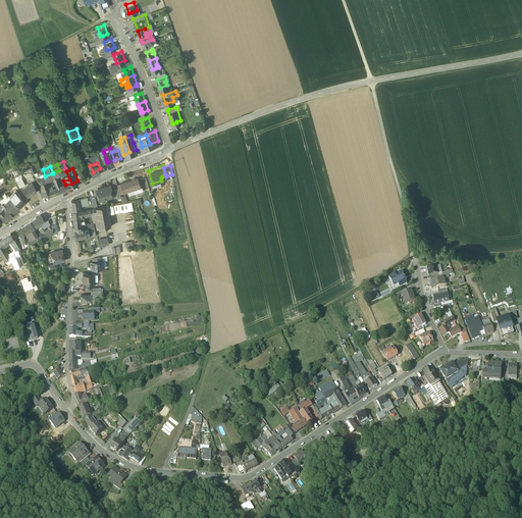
[(43,169),(39,170),(40,173),(37,174),(41,186),(48,184),(45,177),(45,176),(43,169)]
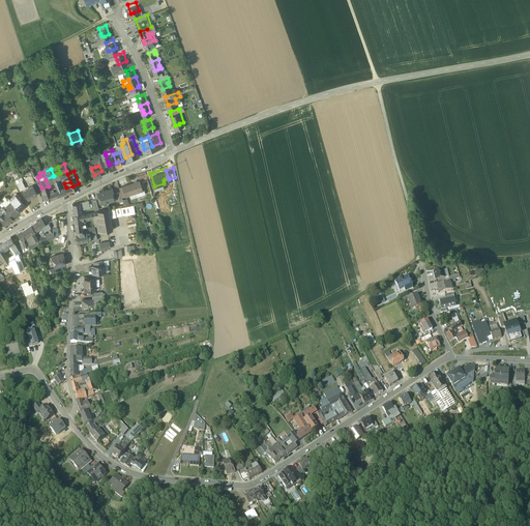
[(61,184),(57,174),(54,176),(53,176),(57,185),(59,191),(66,187),(64,183),(61,184)]
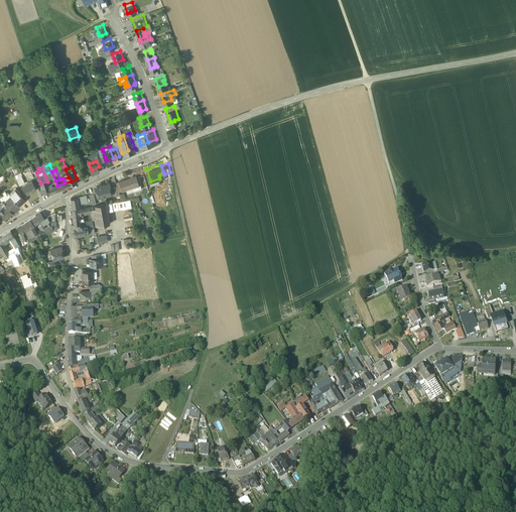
[(24,177),(20,170),(15,173),(19,180),(24,177)]
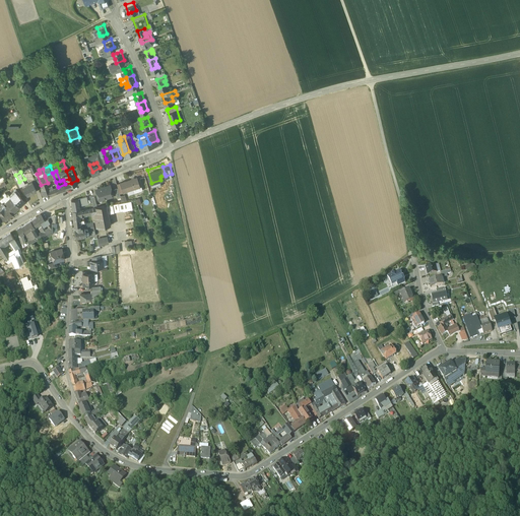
[(137,173),(124,177),(127,186),(140,183),(137,173)]
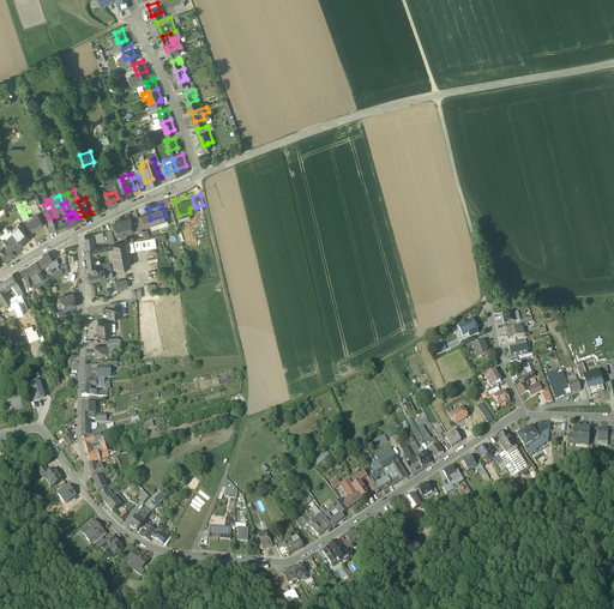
[(37,210),(26,215),(31,224),(42,219),(37,210)]
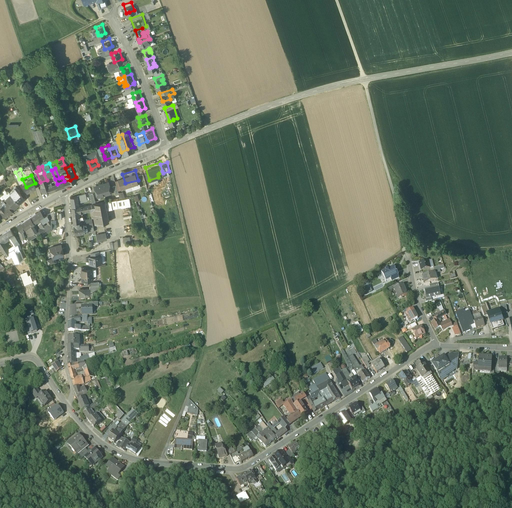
[(51,178),(47,180),(40,182),(43,188),(48,186),(48,187),(57,184),(55,179),(52,181),(51,178)]
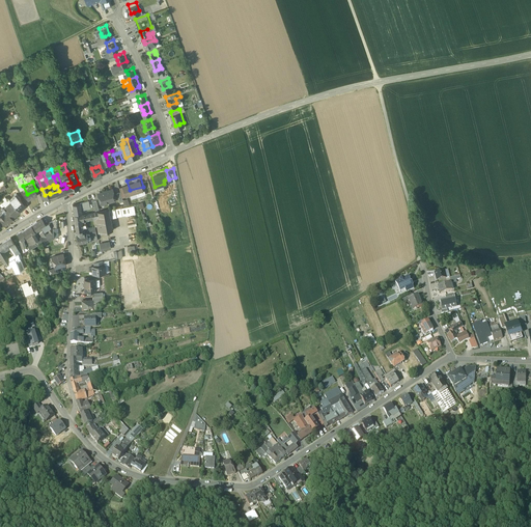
[(112,185),(108,186),(107,186),(105,187),(108,198),(111,197),(112,196),(115,195),(112,185)]
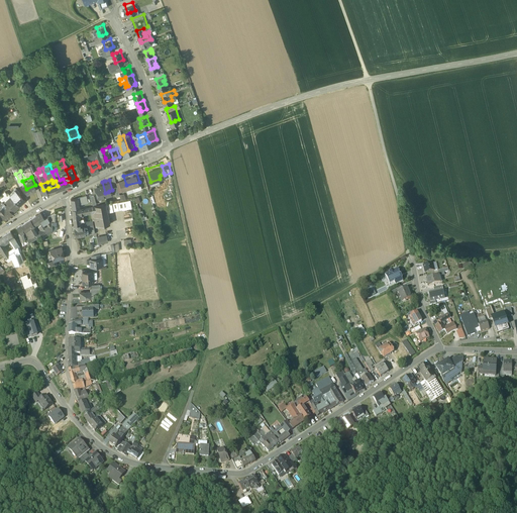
[(100,182),(98,183),(94,185),(97,194),(101,193),(102,194),(105,193),(102,182),(100,182)]
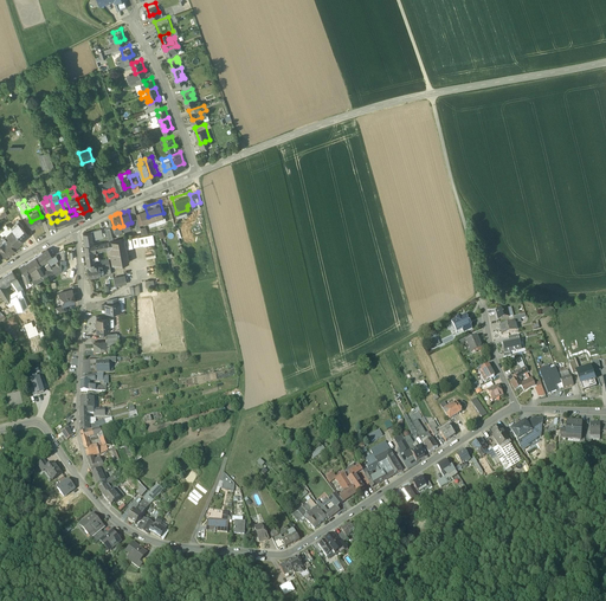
[(21,234),(27,230),(21,223),(17,217),(11,223),(12,224),(20,233),(21,234)]
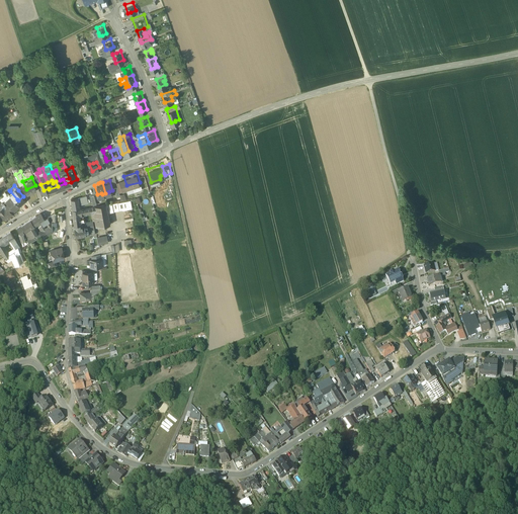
[(17,199),(10,191),(5,196),(6,197),(10,201),(12,204),(13,205),(18,200),(17,199)]
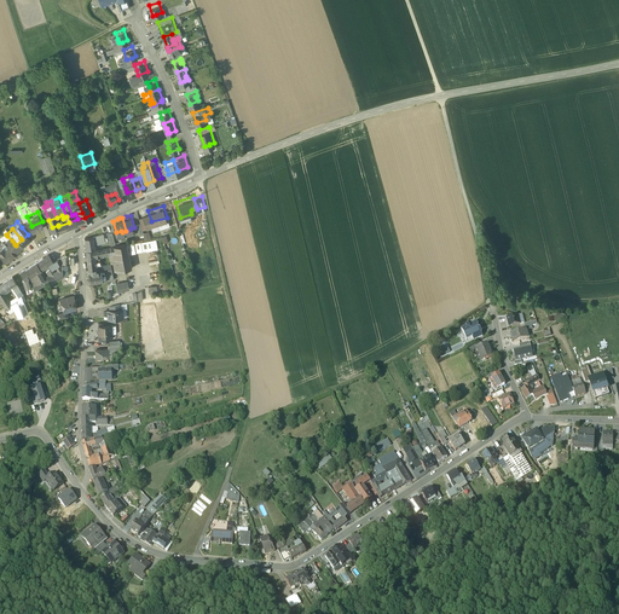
[(103,229),(93,232),(94,238),(96,238),(105,236),(103,229)]
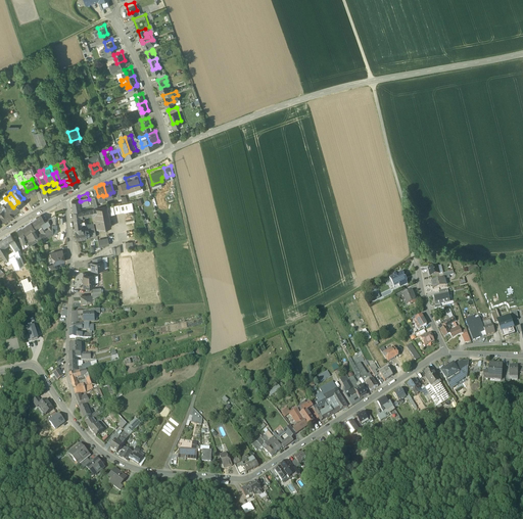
[(78,196),(72,197),(70,197),(73,207),(79,206),(80,205),(80,201),(79,196),(79,195),(78,196)]
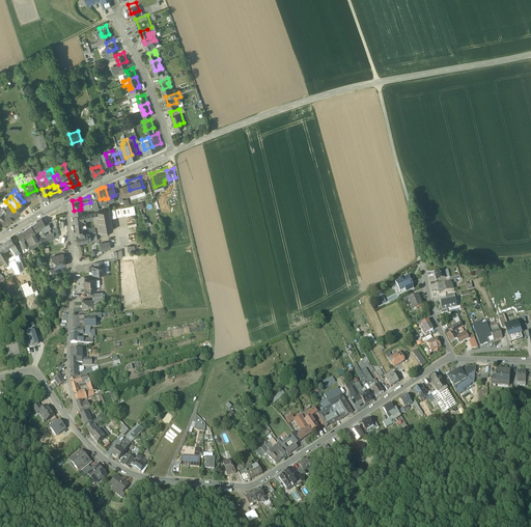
[(133,201),(120,203),(121,211),(126,211),(127,211),(134,209),(133,201)]
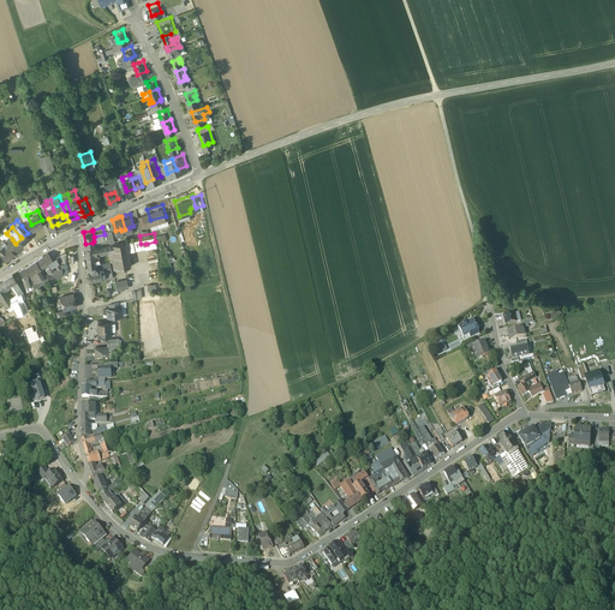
[(12,239),(7,234),(4,237),(9,241),(11,245),(15,243),(12,239)]
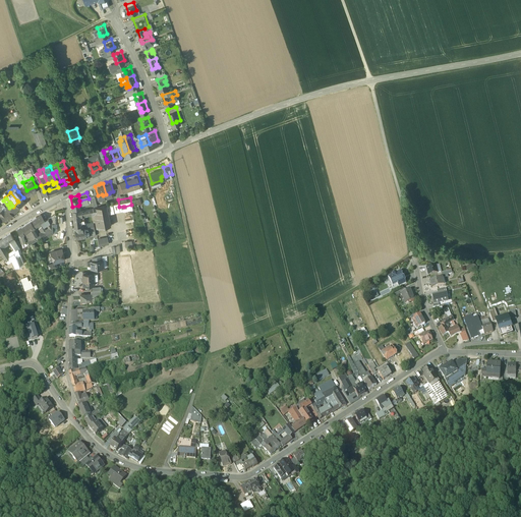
[(118,198),(106,200),(108,209),(113,208),(119,207),(118,199),(118,198)]
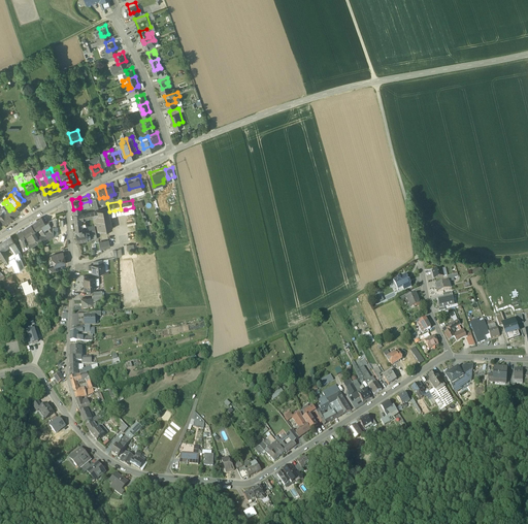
[(107,203),(97,205),(98,211),(100,226),(111,224),(109,211),(107,203)]
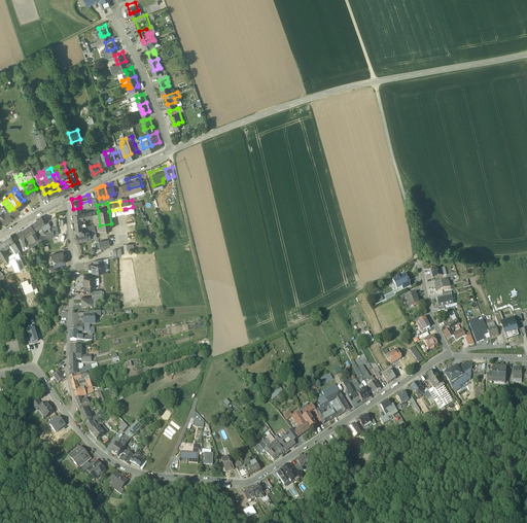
[(91,206),(79,208),(79,215),(84,214),(92,212),(91,206)]
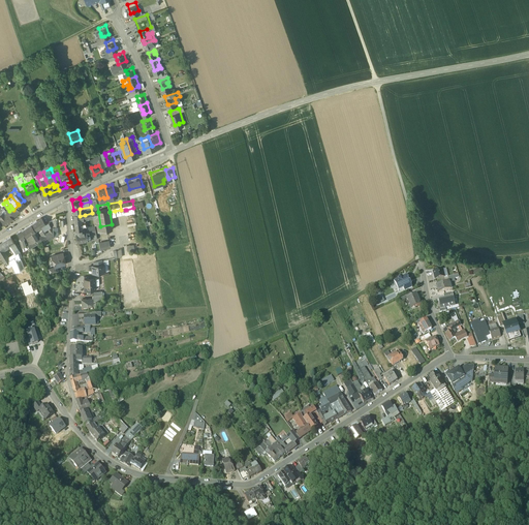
[(4,210),(2,208),(0,209),(0,213),(5,219),(11,214),(9,211),(7,208),(4,210)]
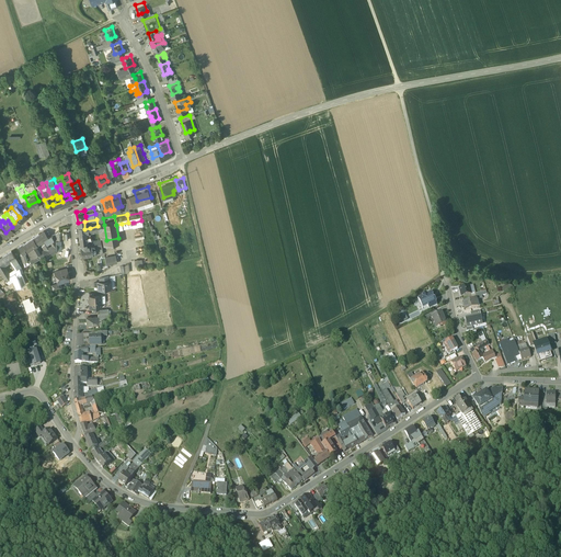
[(44,226),(38,229),(43,236),(46,234),(48,232),(44,226)]
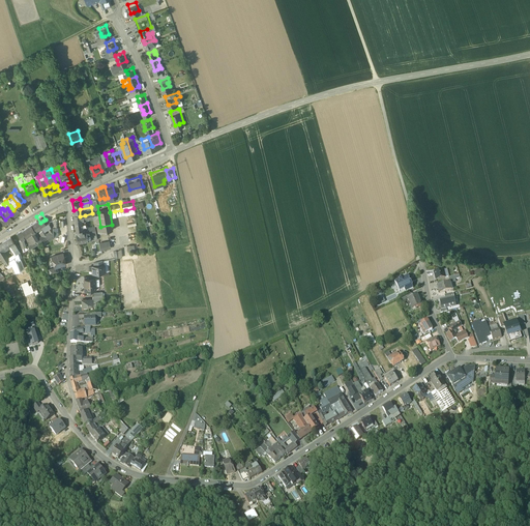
[(36,216),(25,224),(29,230),(33,227),(37,225),(39,228),(42,226),(40,223),(36,216)]
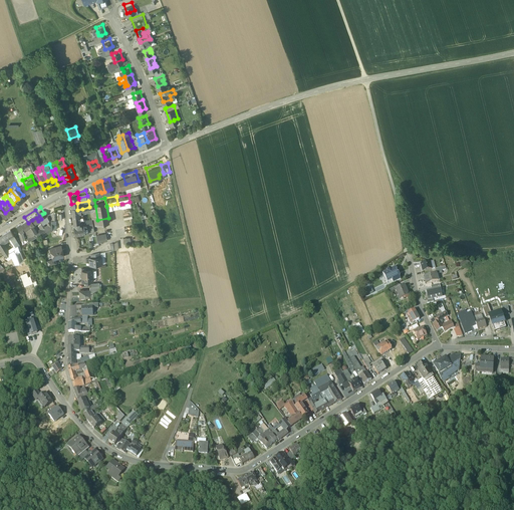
[(83,216),(78,217),(79,218),(79,220),(83,220),(86,219),(86,226),(88,225),(88,223),(92,222),(91,219),(91,215),(83,216)]
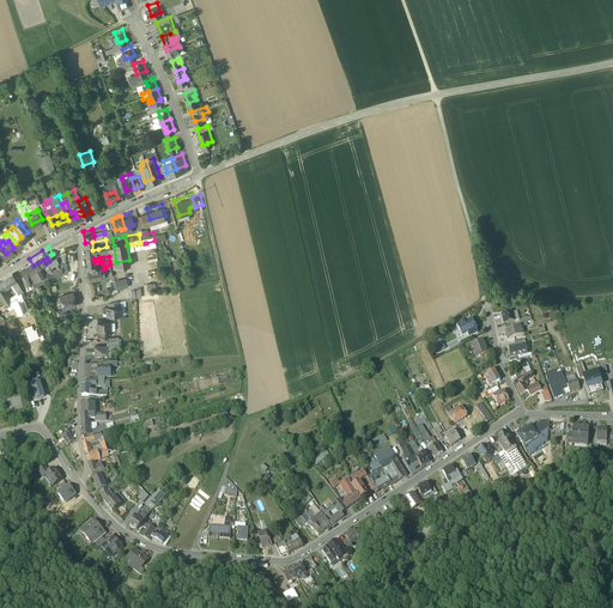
[(34,266),(29,259),(25,261),(30,268),(34,272),(35,275),(37,279),(41,278),(36,268),(34,266)]
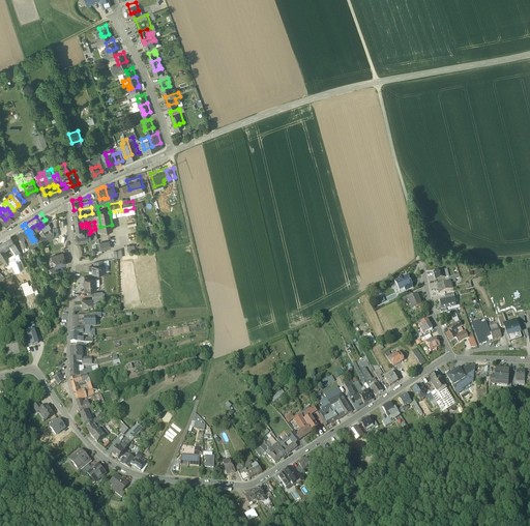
[(26,232),(22,226),(17,229),(21,235),(24,233),(25,233),(26,232)]
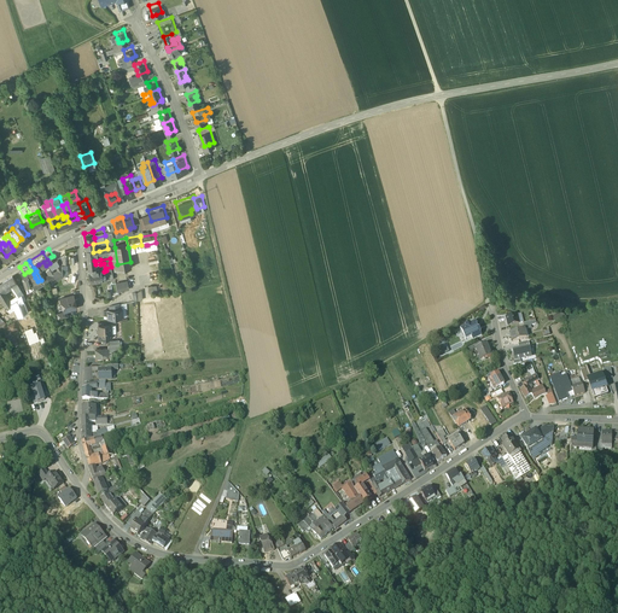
[(88,266),(89,276),(101,275),(100,264),(95,264),(88,266)]
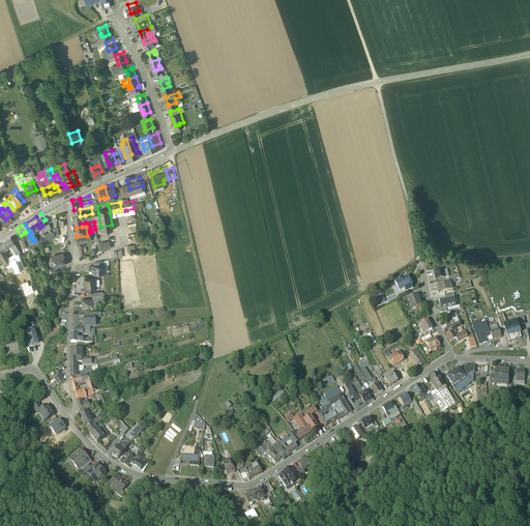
[(35,230),(31,232),(35,240),(39,238),(37,234),(35,230)]
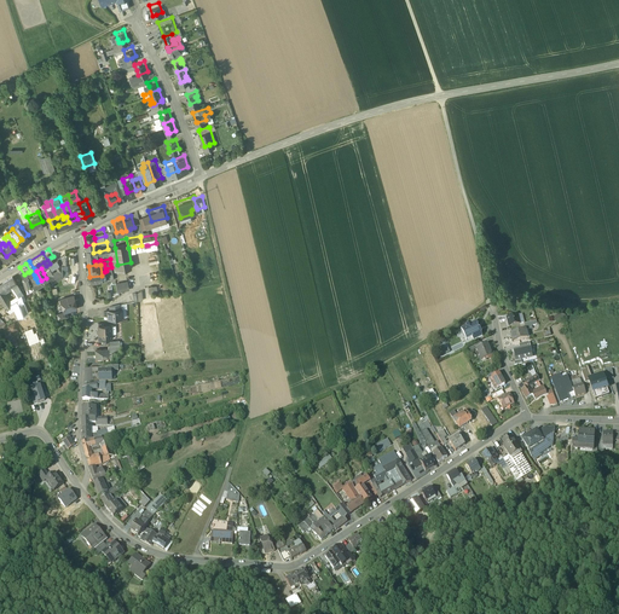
[(12,272),(0,278),(0,282),(4,287),(12,282),(15,285),(18,283),(12,272)]
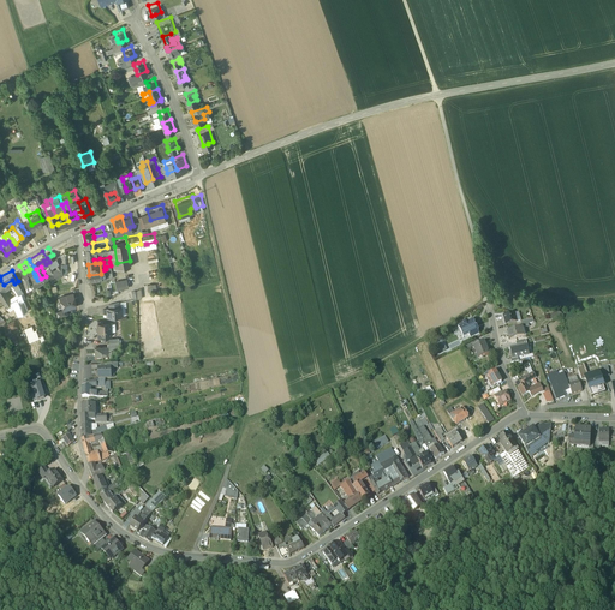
[(4,285),(0,280),(0,291),(5,298),(10,295),(10,294),(4,285)]
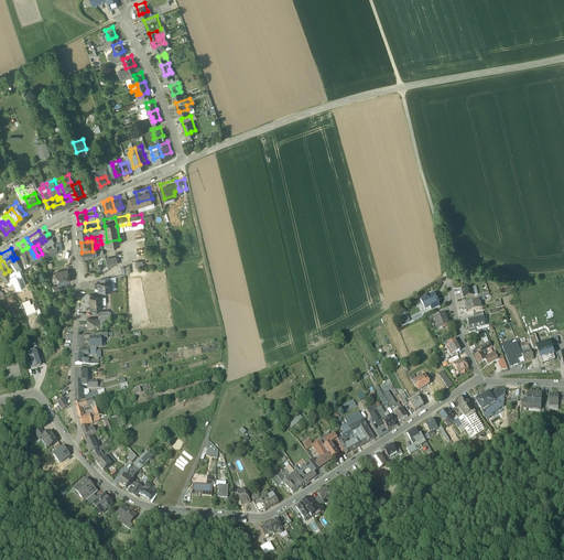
[(66,265),(55,268),(57,279),(61,279),(69,277),(66,265)]
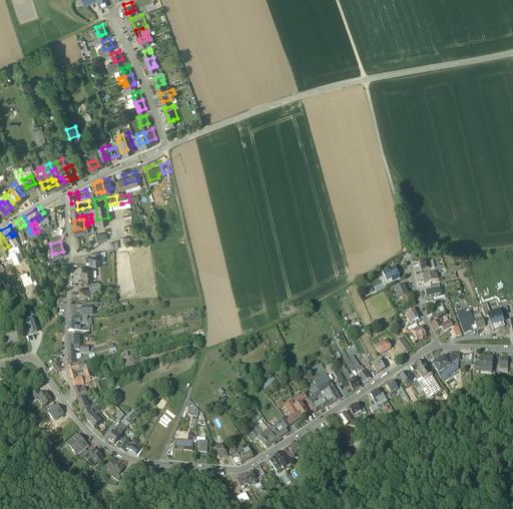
[(14,248),(10,250),(11,251),(15,259),(23,256),(19,246),(20,246),(19,245),(14,248)]
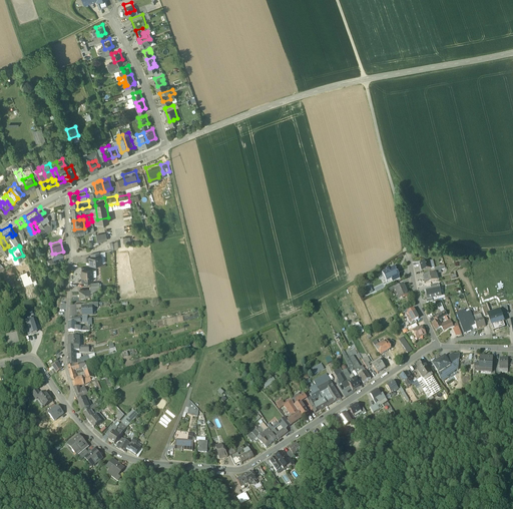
[(429,258),(419,261),(420,269),(422,268),(431,266),(429,258)]
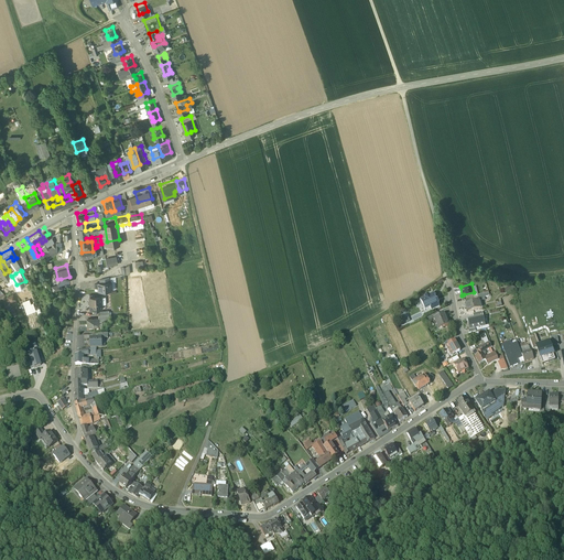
[(8,293),(2,295),(4,300),(10,309),(12,307),(11,304),(11,301),(10,298),(11,297),(12,300),(17,298),(12,290),(8,292),(7,293),(8,293)]
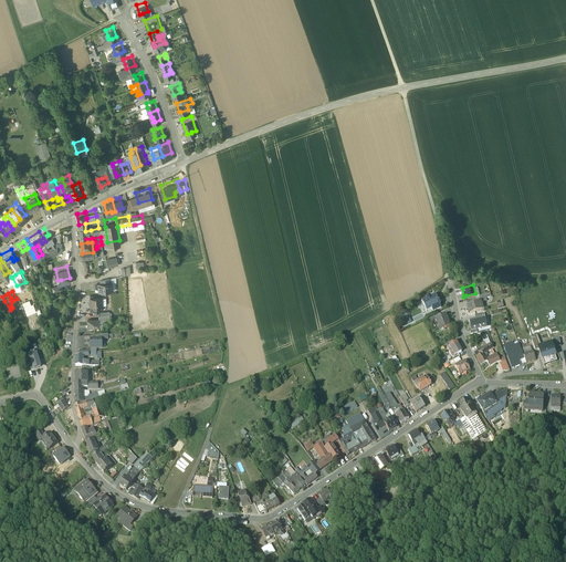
[(436,291),(430,293),(430,292),(426,294),(426,295),(421,298),(427,308),(431,305),(430,301),(439,298),(436,291)]
